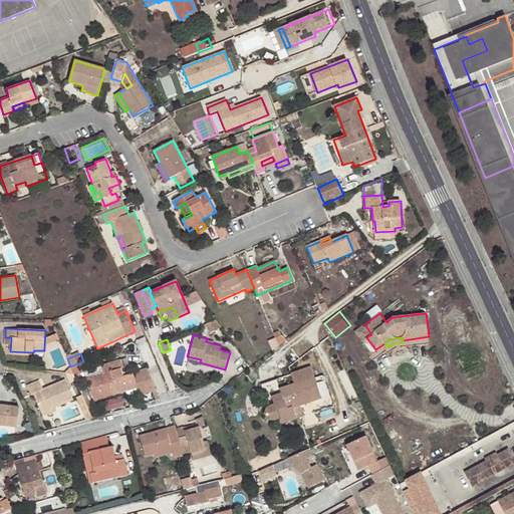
[(123,369),(120,360),(100,366),(102,374),(87,380),(94,401),(137,388),(140,395),(157,390),(148,369),(119,377),(117,371),(123,369)]
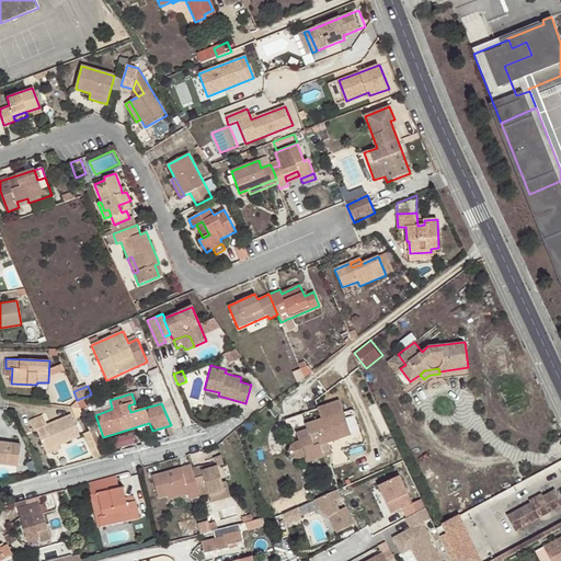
[(91,395),(77,400),(80,408),(80,409),(94,403),(91,395)]
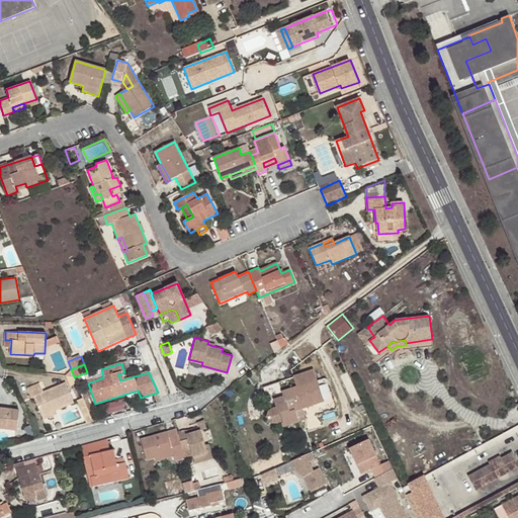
[(313,369),(293,376),(303,420),(336,409),(326,377),(317,380),(313,369)]
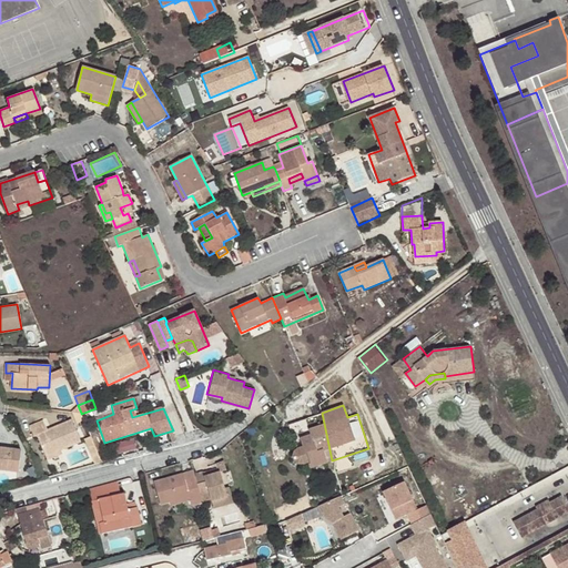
[(310,466),(332,460),(322,413),(306,418),(312,435),(301,438),(304,448),(301,449),(297,450),(296,453),(295,454),(295,456),(295,458),(296,460),(297,462),(300,463),(303,463),(308,460),(310,466)]
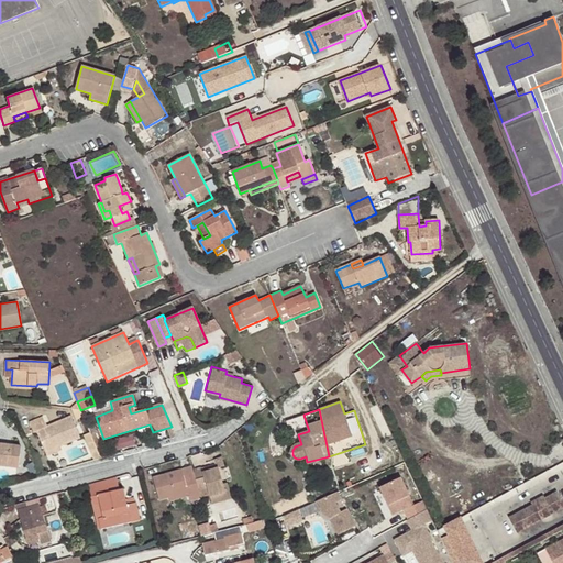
[(48,426),(44,417),(30,422),(34,432),(37,431),(46,451),(61,444),(79,437),(72,416),(48,426)]
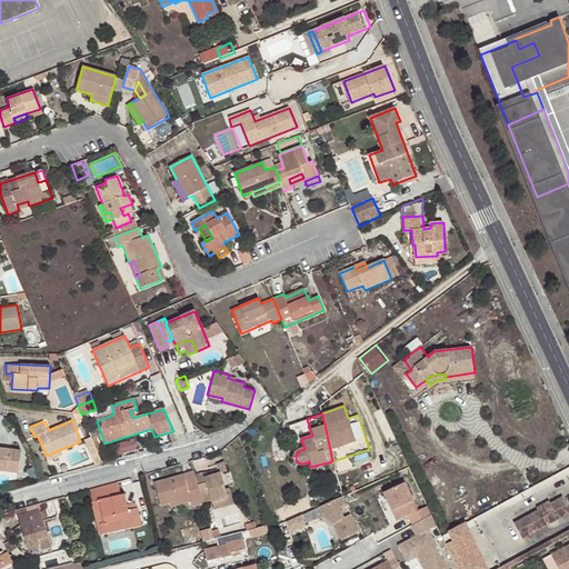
[(119,443),(121,453),(138,449),(136,439),(119,443)]
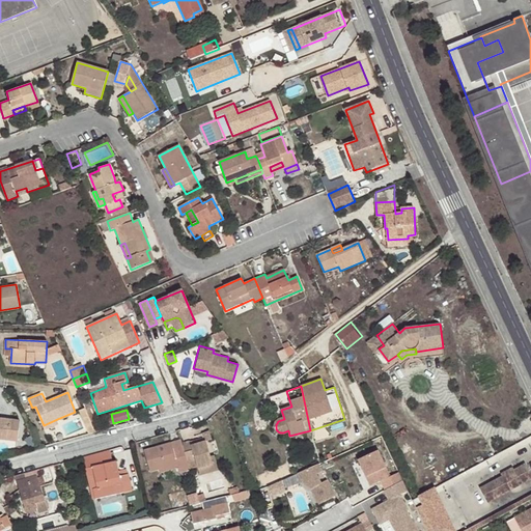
[(20,421),(0,418),(0,439),(18,442),(20,421)]
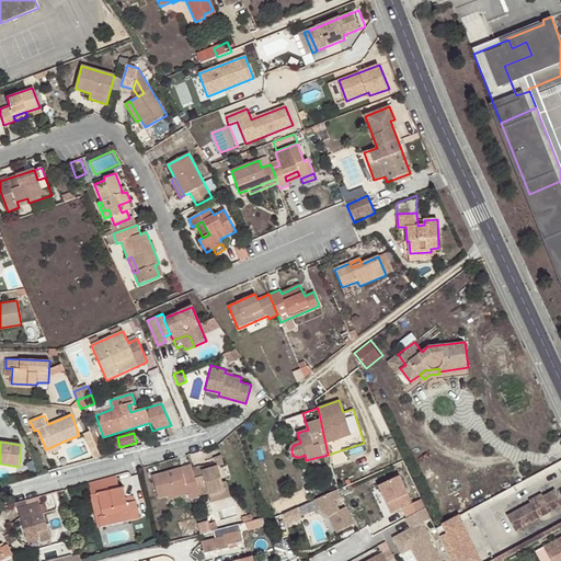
[(60,443),(46,449),(48,455),(63,448),(60,443)]
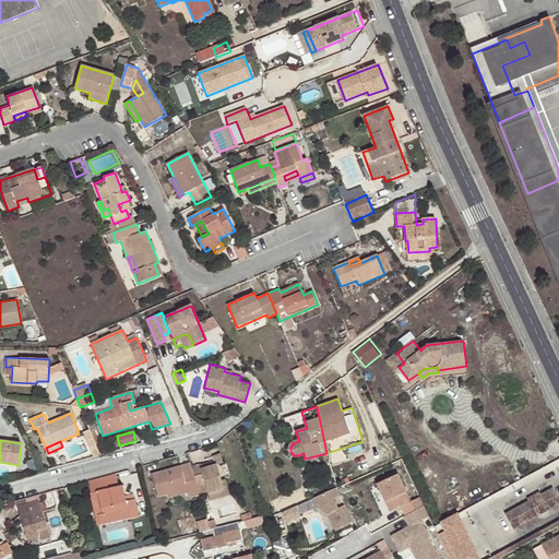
[(94,455),(99,454),(96,447),(91,448),(94,455)]
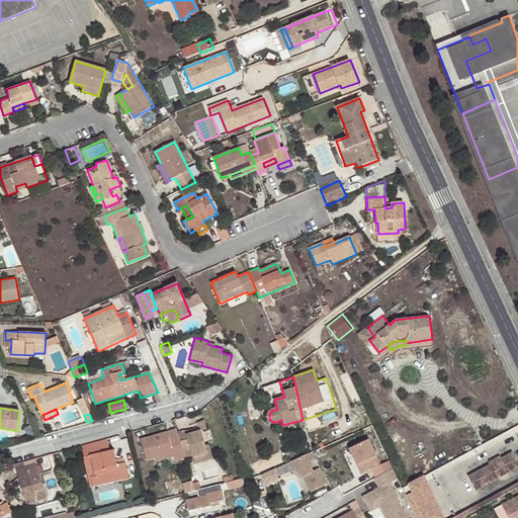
[(187,434),(201,430),(200,426),(186,430),(187,434)]
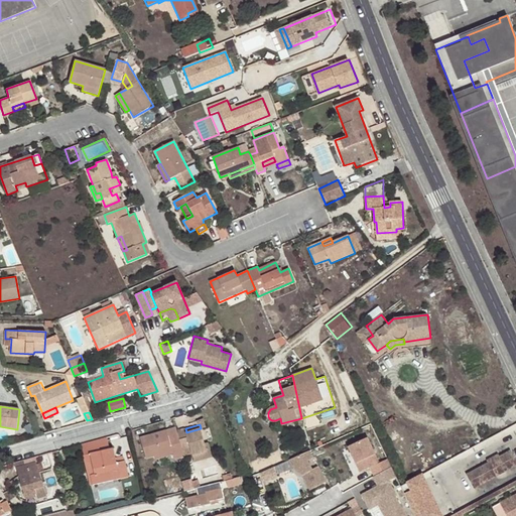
[(173,454),(175,459),(185,456),(185,455),(179,438),(170,441),(168,434),(166,428),(140,436),(146,457),(156,455),(172,449),(173,454)]
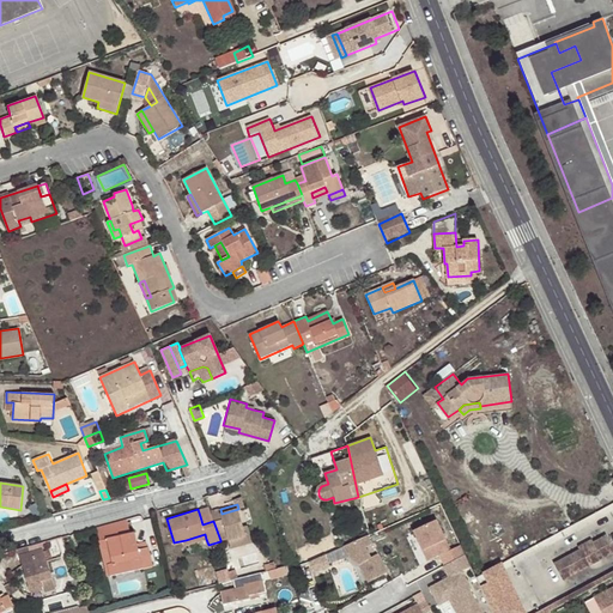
[(220,509),(211,511),(211,513),(213,521),(220,540),(229,538),(230,539),(247,534),(244,526),(238,509),(222,514),(220,509)]
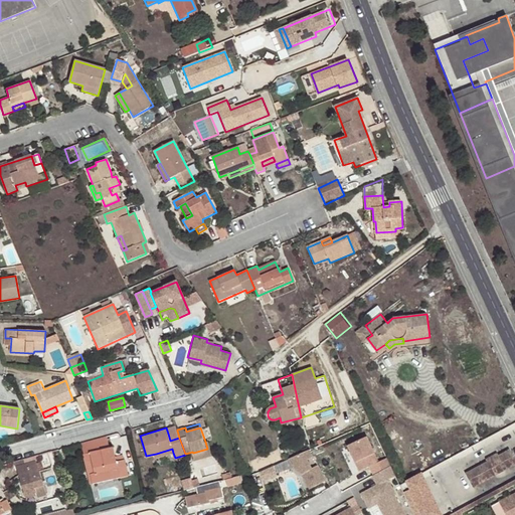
[(177,431),(168,434),(170,441),(179,438),(177,431)]
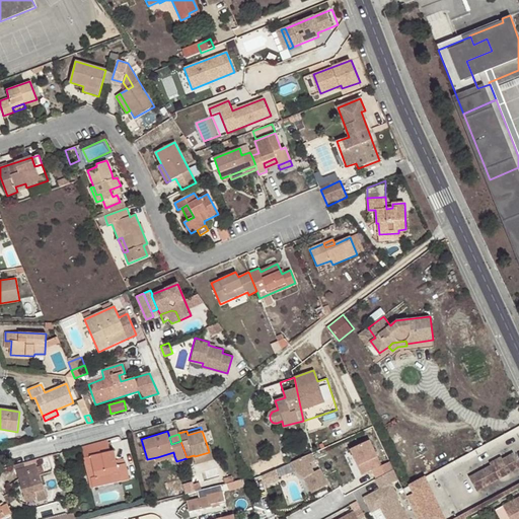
[(368,439),(349,448),(362,474),(371,470),(375,478),(392,469),(388,461),(380,465),(368,439)]
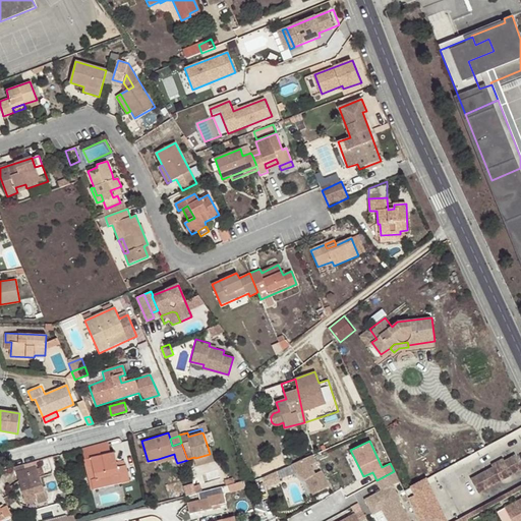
[(81,449),(83,460),(92,458),(110,454),(107,443),(81,449)]
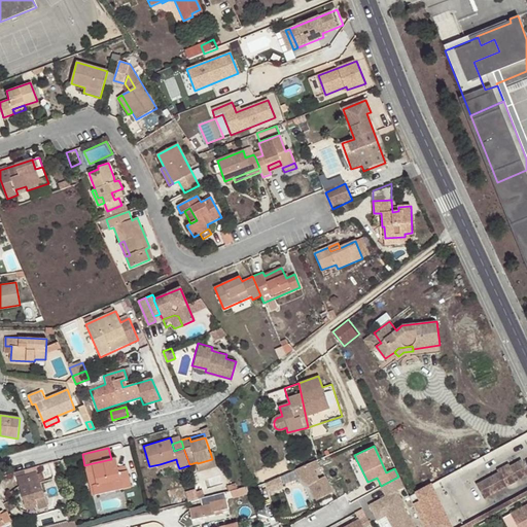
[(218,464),(214,450),(210,452),(212,459),(198,463),(199,469),(218,464)]
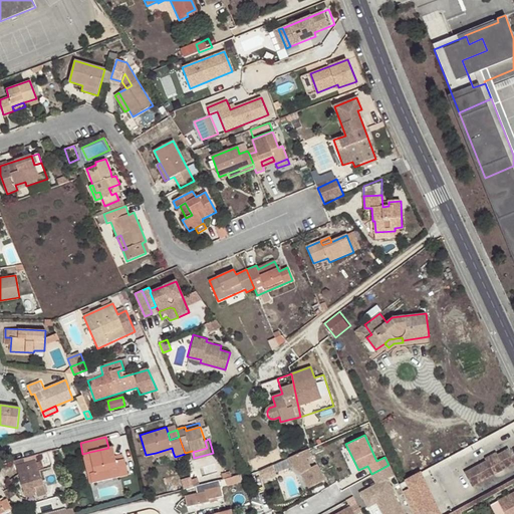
[(91,473),(93,483),(129,474),(124,459),(117,461),(113,446),(108,448),(90,452),(95,472),(91,473)]
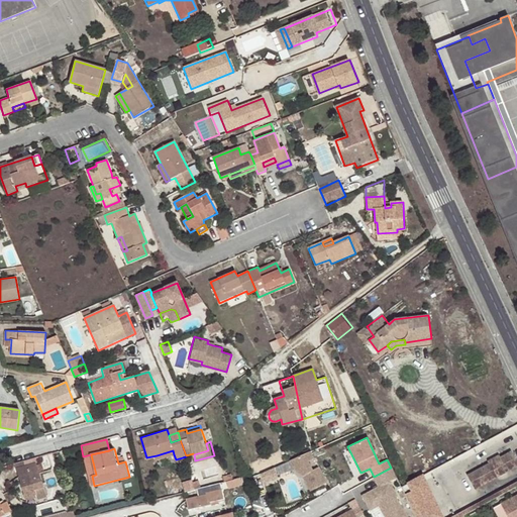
[(173,450),(157,455),(158,459),(174,454),(173,450)]
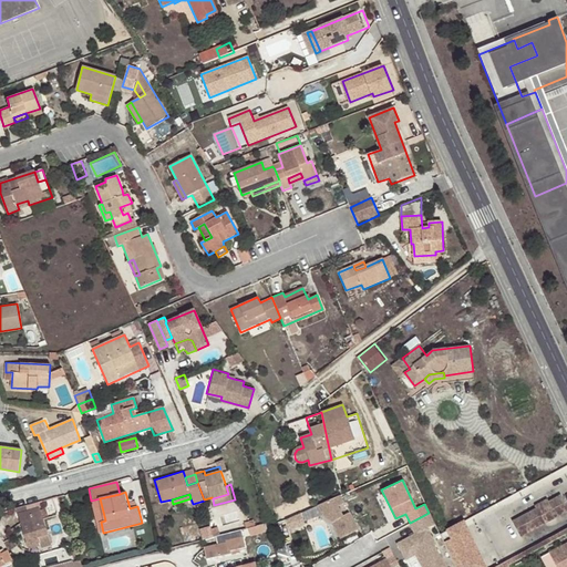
[(340,495),(321,506),(340,539),(360,528),(340,495)]
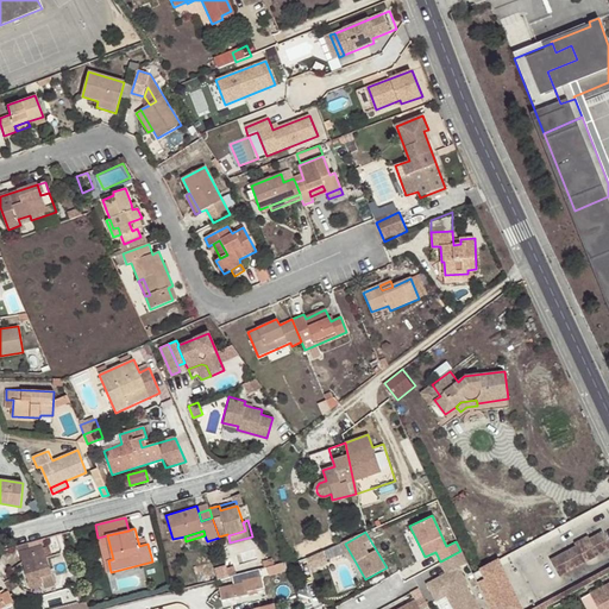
[(559,577),(608,548),(608,544),(602,532),(590,539),(589,535),(575,544),(576,546),(550,559),(559,577)]
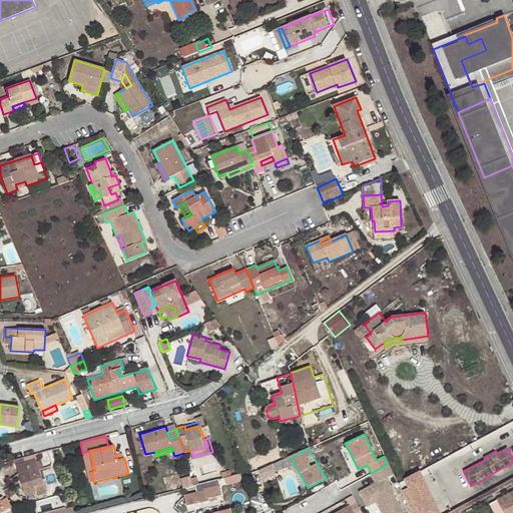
[(90,451),(82,453),(90,483),(93,482),(91,472),(95,471),(90,451)]
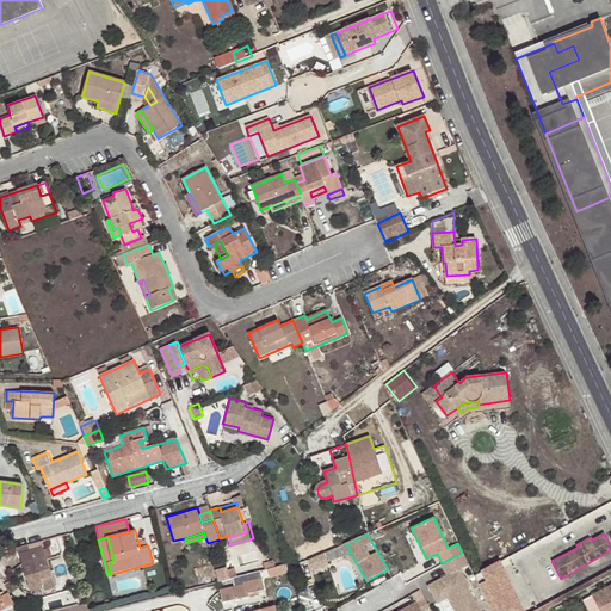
[(29,588),(44,584),(43,578),(51,575),(43,547),(20,554),(29,588)]
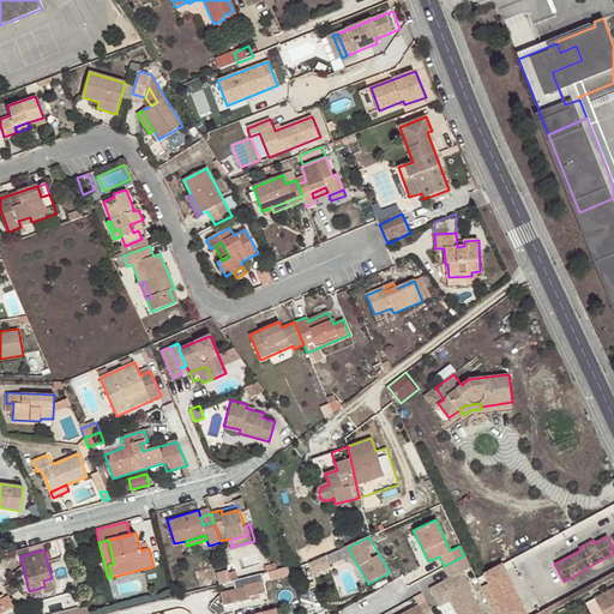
[(464,555),(444,566),(449,578),(428,589),(438,607),(449,601),(456,613),(481,613),(469,590),(470,589),(462,572),(470,567),(464,555)]
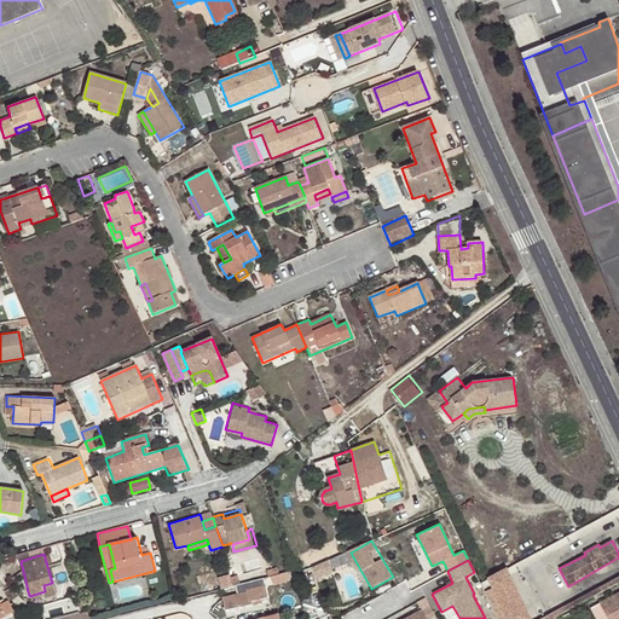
[(555,618),(554,613),(541,618),(531,618),(509,567),(482,579),(499,618),(555,618)]
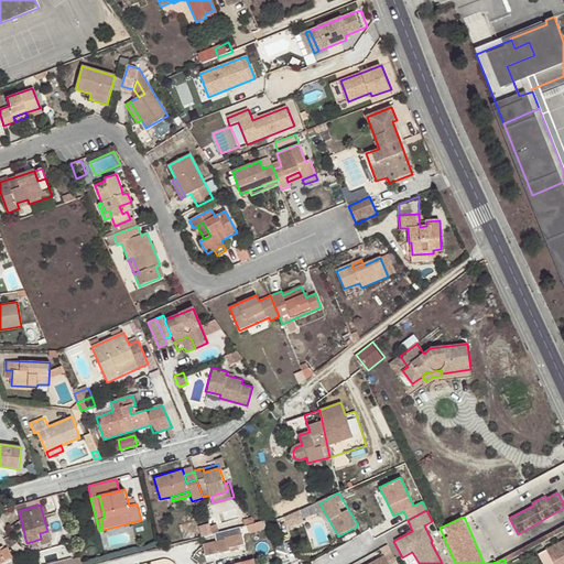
[(218,538),(215,523),(199,525),(203,538),(213,535),(213,539),(218,538)]
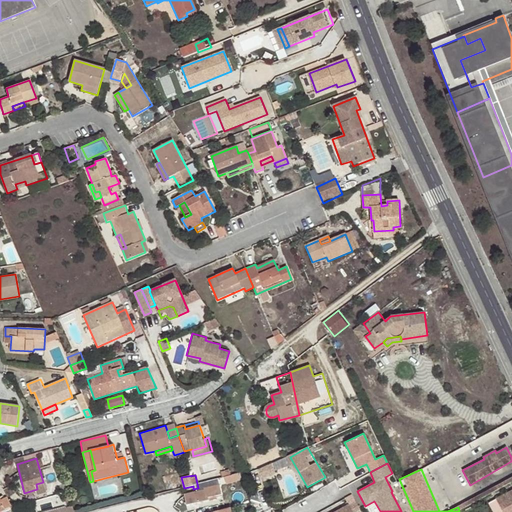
[(36,484),(37,489),(38,494),(46,491),(43,482),(36,484)]
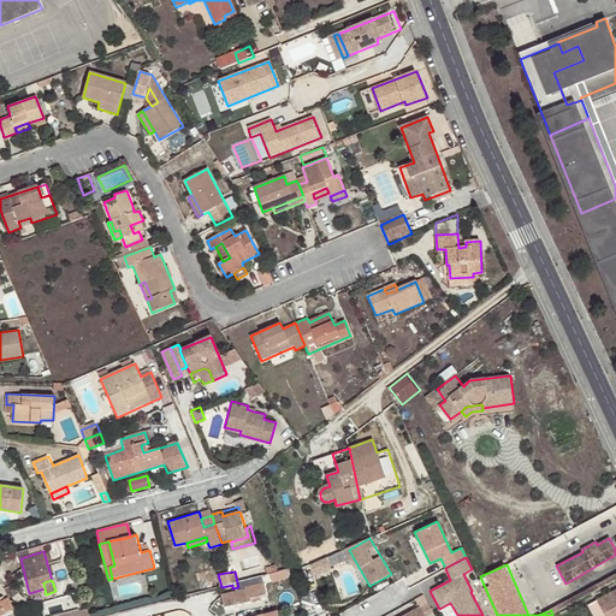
[(267,594),(266,584),(246,587),(247,590),(223,594),(225,606),(252,602),(252,598),(267,594)]
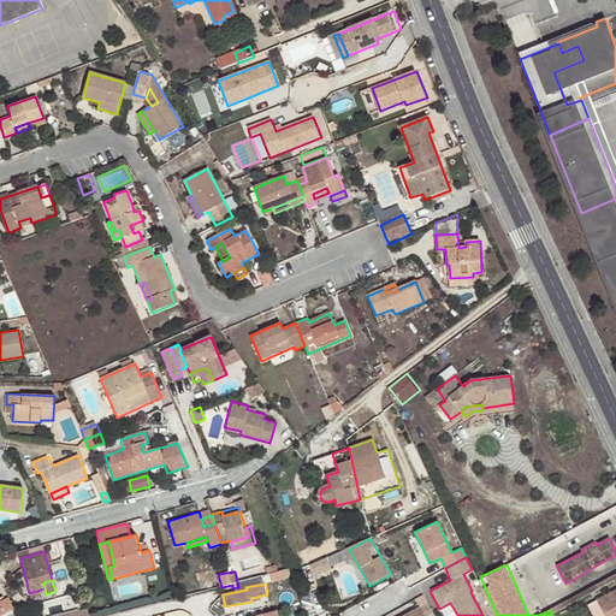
[(615,615),(615,588),(593,602),(600,615),(615,615)]
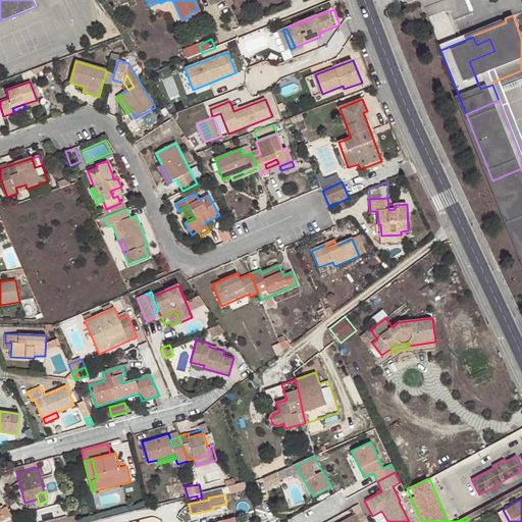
[(0,516),(3,515),(5,518),(12,515),(8,506),(2,510),(0,507),(0,516)]
